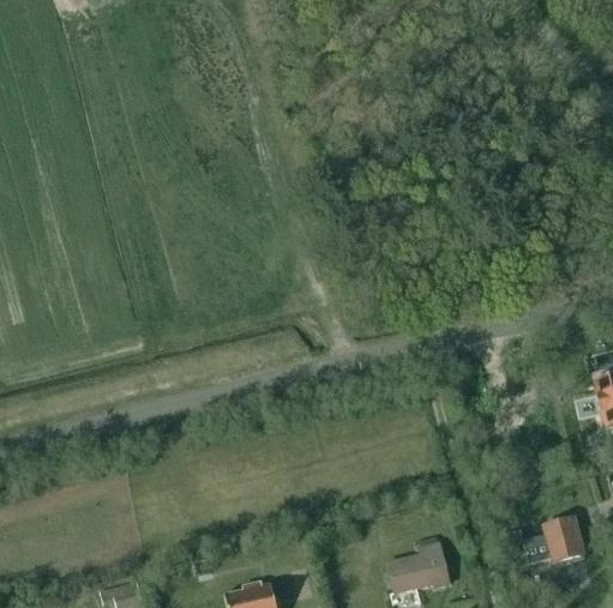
[(606,428),(612,425),(612,373),(594,378),(606,428)]
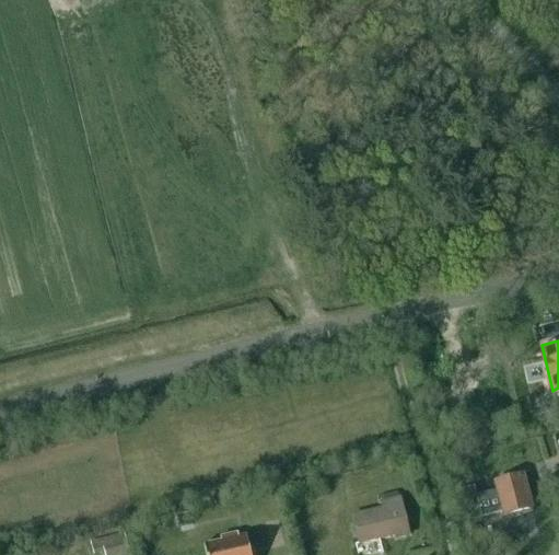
[(504,508),(505,512),(533,505),(523,471),(496,478),(498,486),(477,493),(475,484),(463,486),(466,496),(462,497),(467,518),(504,508)]
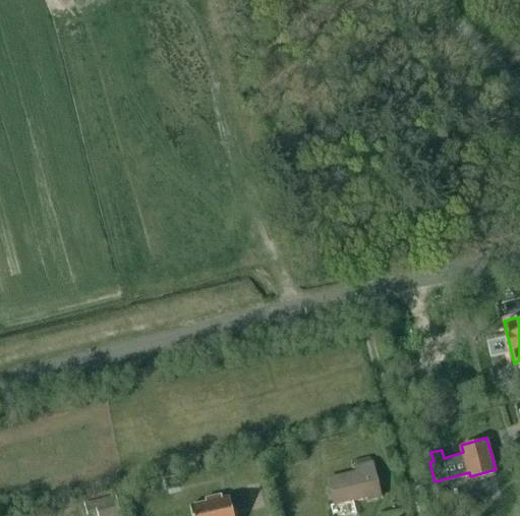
[(329,476),(335,502),(368,494),(368,497),(382,494),(372,459),(355,463),(356,469),(329,476)]
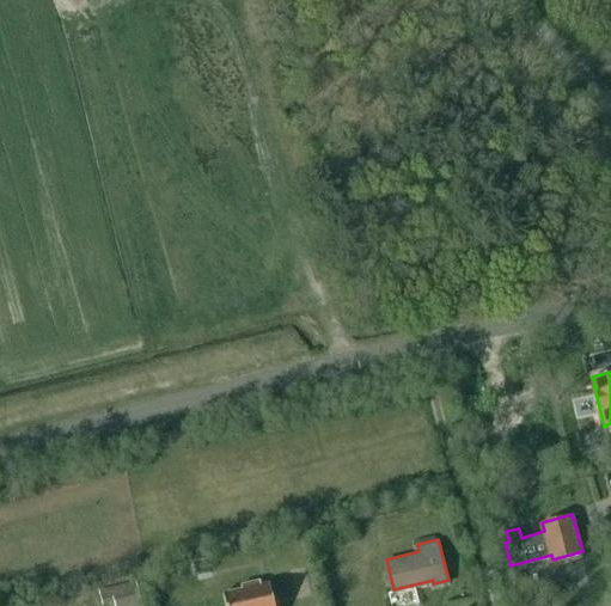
[(209,557),(195,561),(197,571),(212,568),(209,557)]
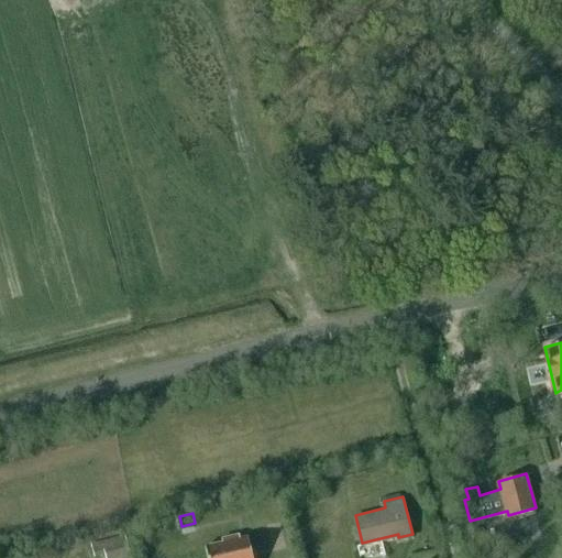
[(222,536),(223,543),(207,547),(209,557),(255,557),(251,536),(241,538),(239,532),(222,536)]
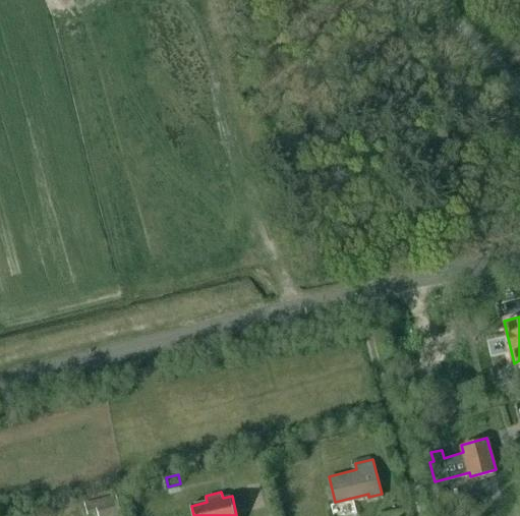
[(98,510),(99,515),(104,515),(121,512),(117,494),(84,502),(88,513),(98,510)]
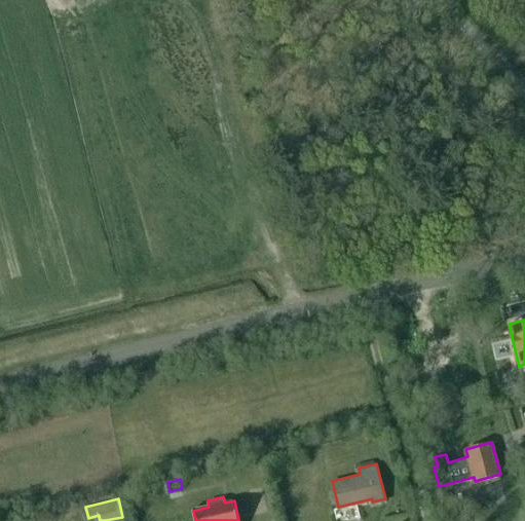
All buildings are outlined.
